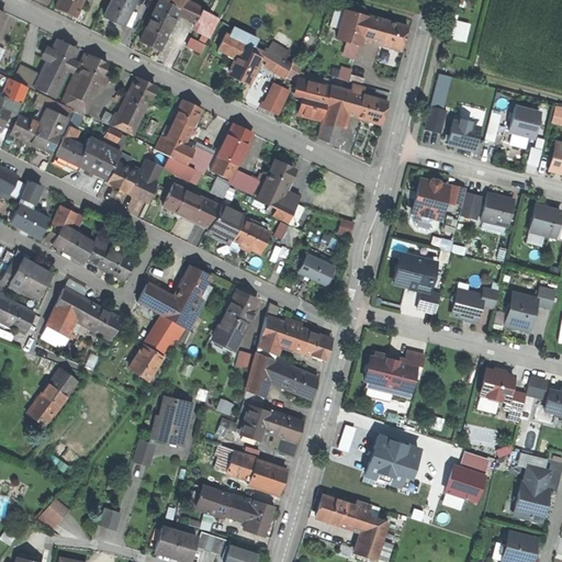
[(57,0),(54,8),(72,17),(80,0),(57,0)]
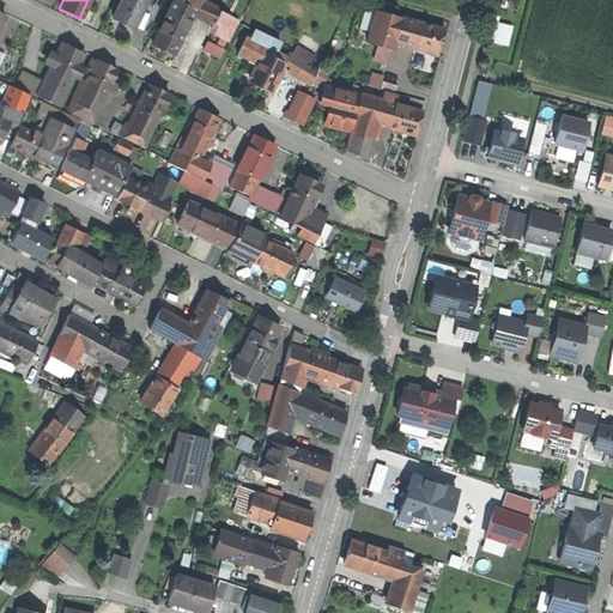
[(144,1),(140,0),(119,0),(110,18),(131,28),(144,1)]
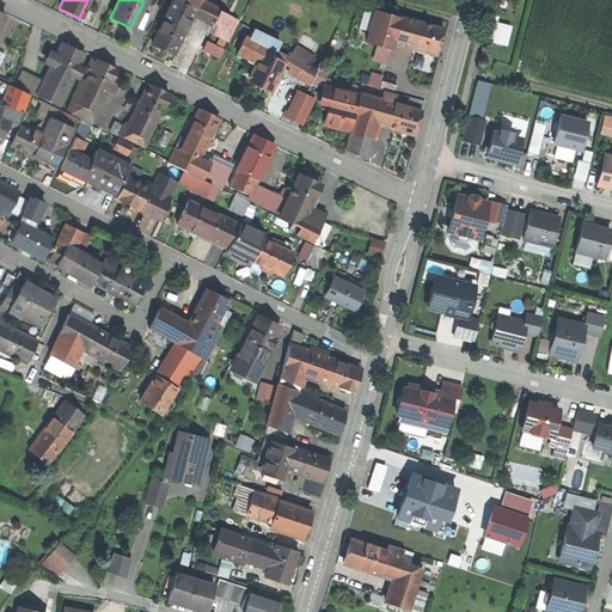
[(173,0),(175,0),(164,20),(184,30),(193,14),(195,8),(177,0),(173,0)]
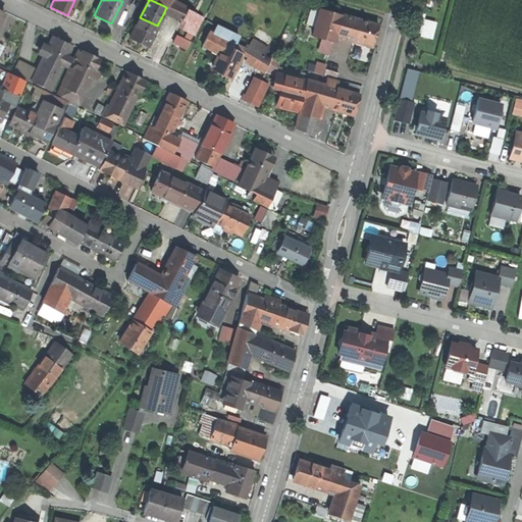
[(170,15),(176,3),(171,0),(147,0),(149,0),(148,0),(151,0),(166,7),(164,12),(170,15)]
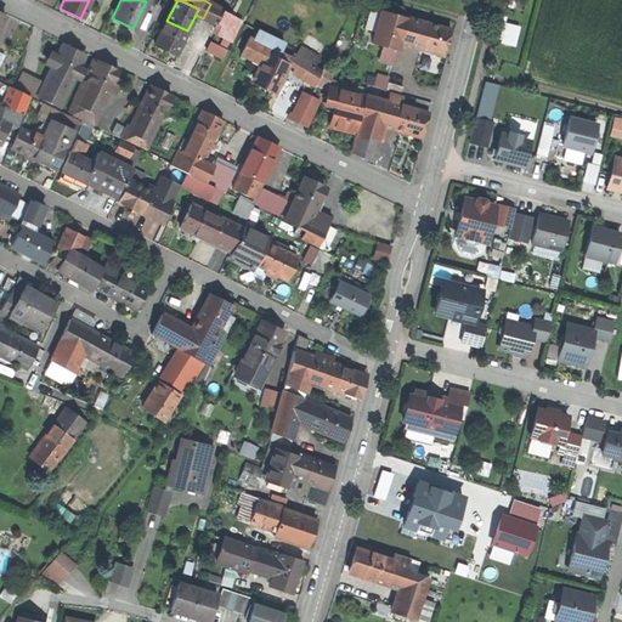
[(246,27),(264,35),(271,22),(298,34),(297,38),(300,40),(298,44),(321,58),(322,56),(329,40),(322,37),(327,28),(307,16),(303,24),(300,23),(298,27),(288,22),(292,13),(264,0),(260,9),(255,6),(246,27)]
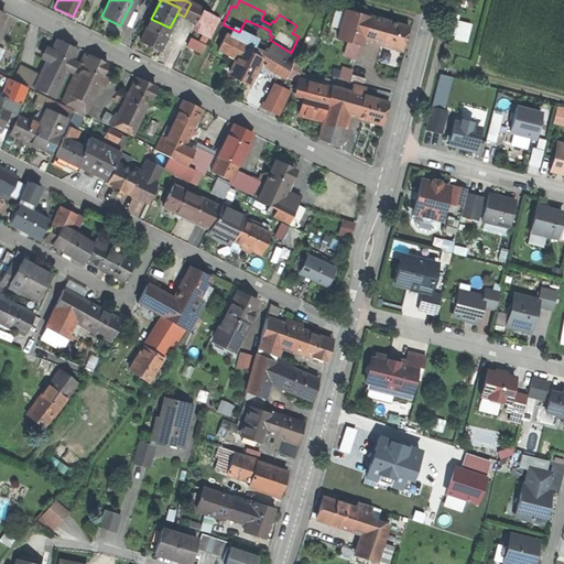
[(468,1),(466,9),(475,10),(477,2),(468,1)]
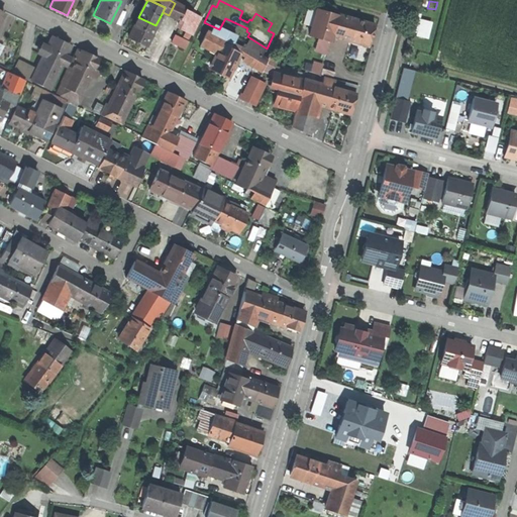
[(180,20),(185,9),(175,3),(169,15),(180,20)]
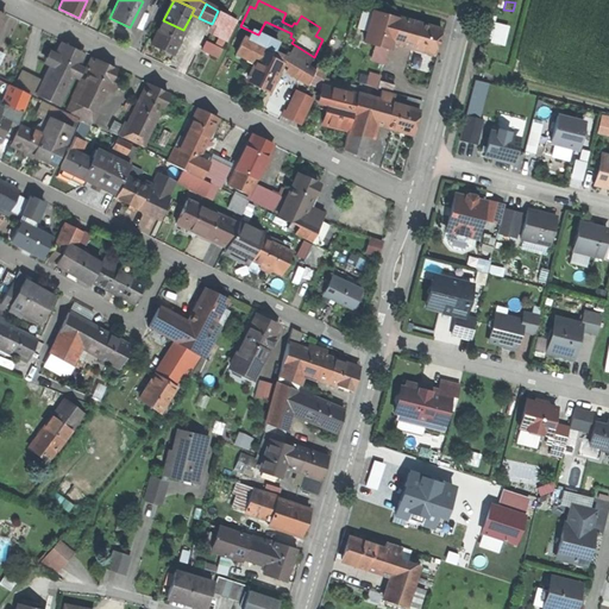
[(372,10),(364,39),(390,46),(391,39),(397,17),(372,10)]
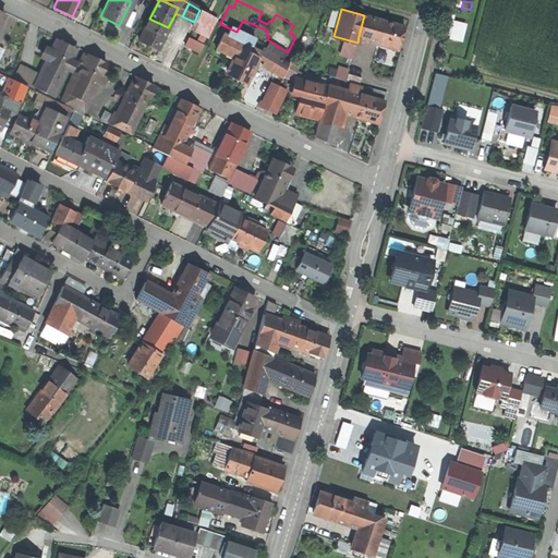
[(209,15),(199,10),(194,22),(196,23),(193,31),(205,36),(208,28),(204,26),(209,15)]
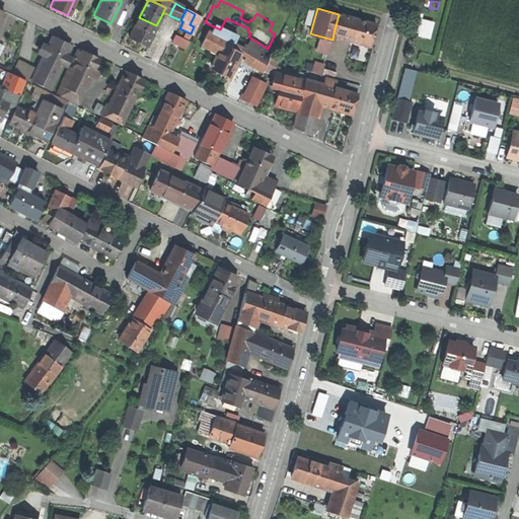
[(339,14),(334,33),(352,39),(357,18),(339,14)]
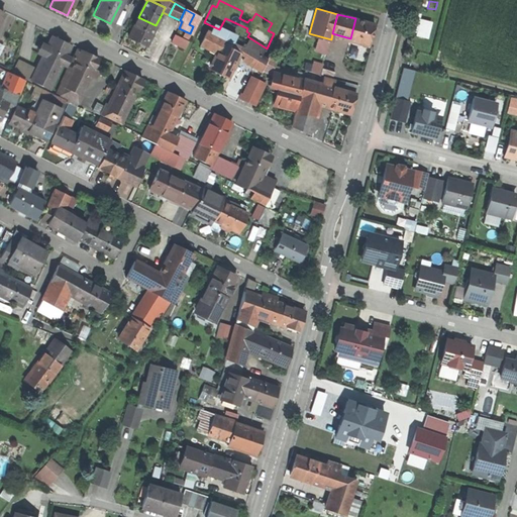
[(156,25),(138,17),(128,38),(145,46),(156,25)]
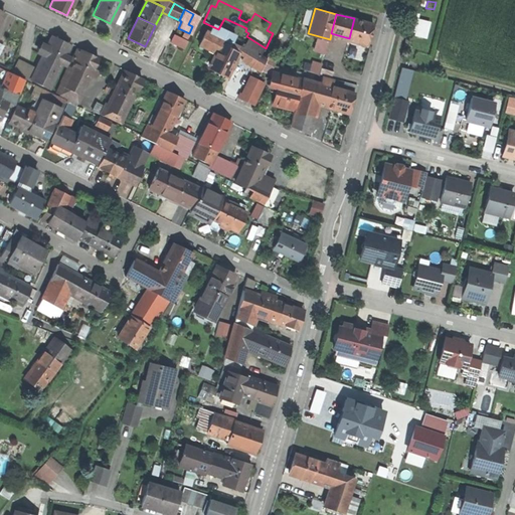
[(416,34),(427,36),(432,20),(419,17),(416,34)]
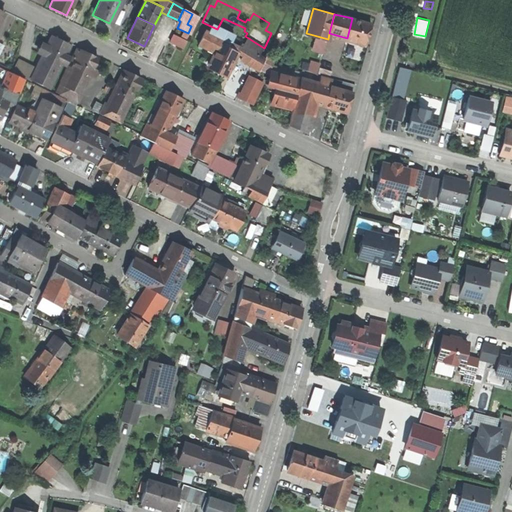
[(369,23),(352,18),(347,38),(364,43),(369,23)]
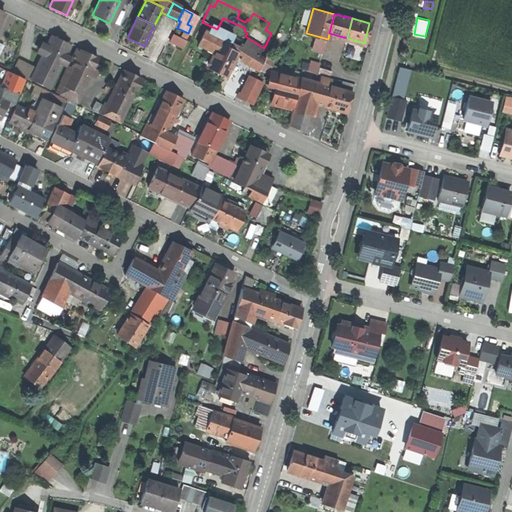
[(216,49),(208,67),(226,76),(237,53),(239,48),(228,43),(226,48),(220,45),(222,40),(205,31),(198,45),(207,50),(209,45),(216,49)]
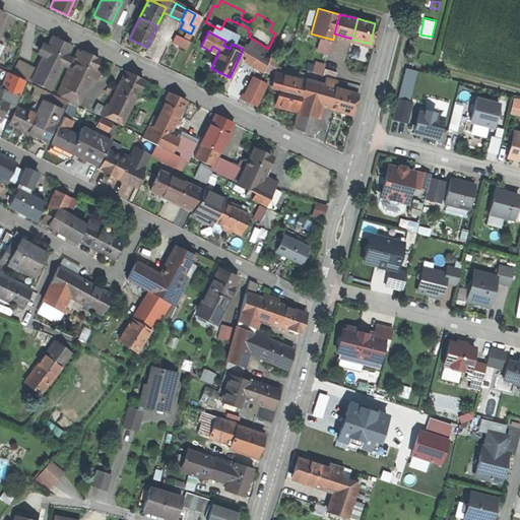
[(70,46),(48,36),(40,54),(61,64),(66,66),(70,58),(65,56),(70,46)]
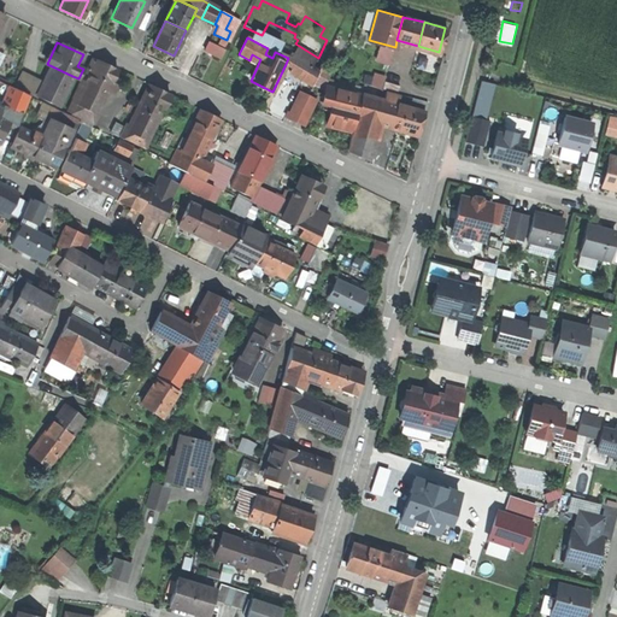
[(225,50),(209,42),(204,52),(221,59),(225,50)]
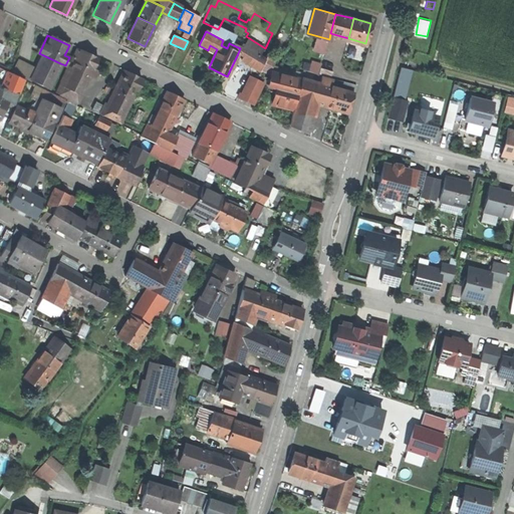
[(312,49),(324,52),(328,41),(316,37),(312,49)]
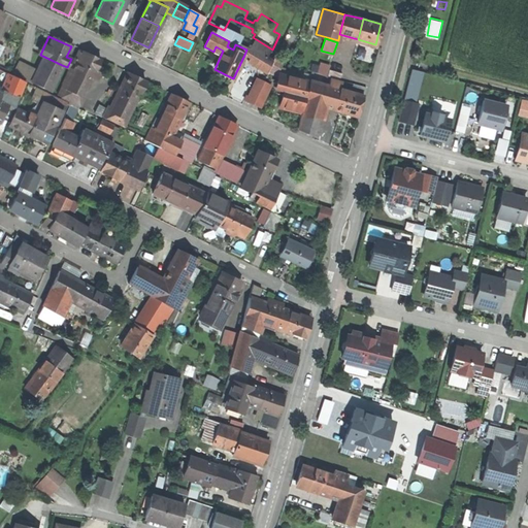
[(255,50),(249,46),(246,50),(244,55),(251,58),(255,50)]
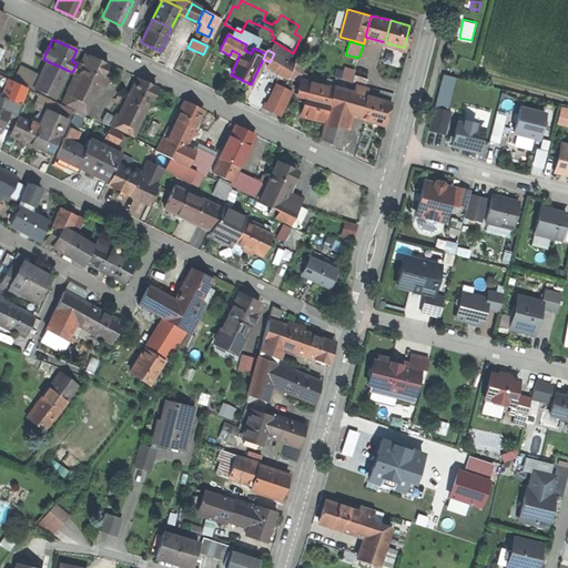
[(282,58),(274,53),(270,62),(266,67),(274,71),(282,58)]
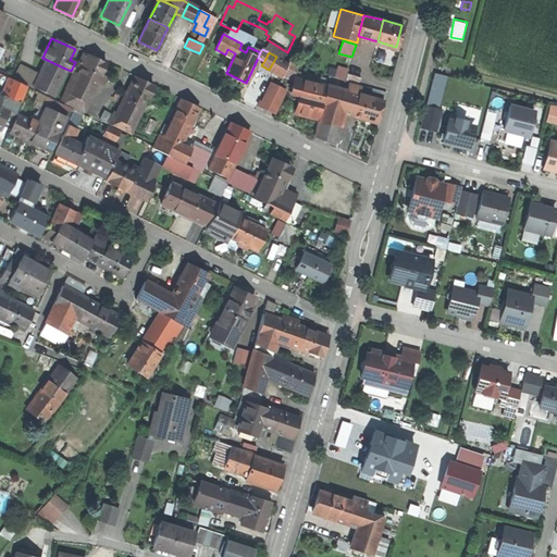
[(77,71),(76,73),(97,83),(107,63),(88,54),(88,56),(83,53),(76,65),(81,67),(79,70),(76,69),(75,71),(77,71)]
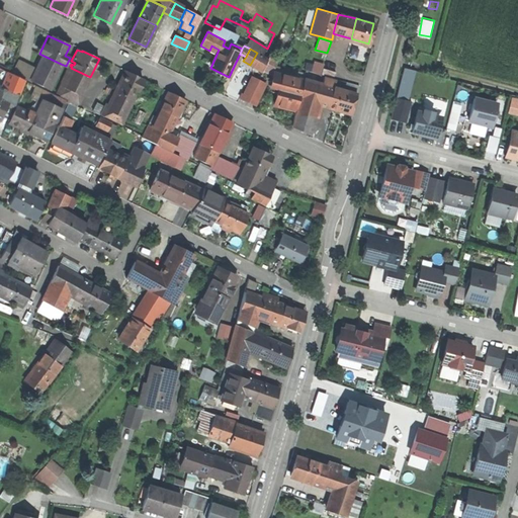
[(268,59),(257,53),(250,65),(262,72),(264,67),(268,59)]
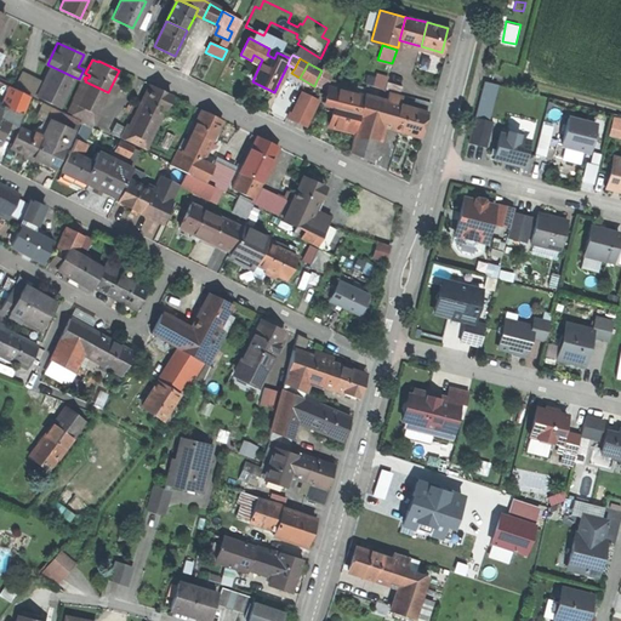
[(73,77),(47,64),(40,80),(33,96),(43,101),(58,108),(73,77)]
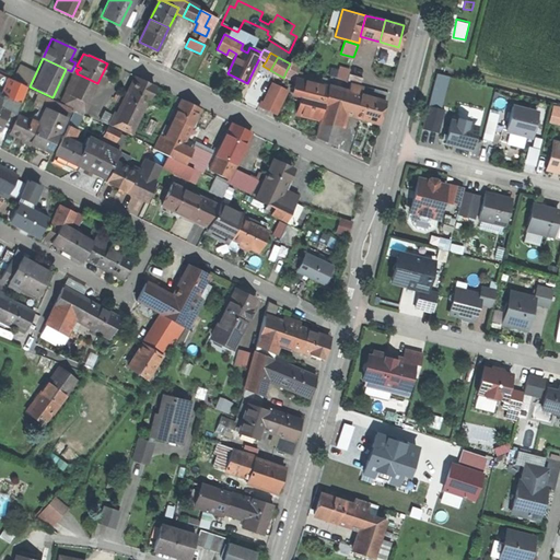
[(30,86),(36,72),(20,63),(13,79),(30,86)]
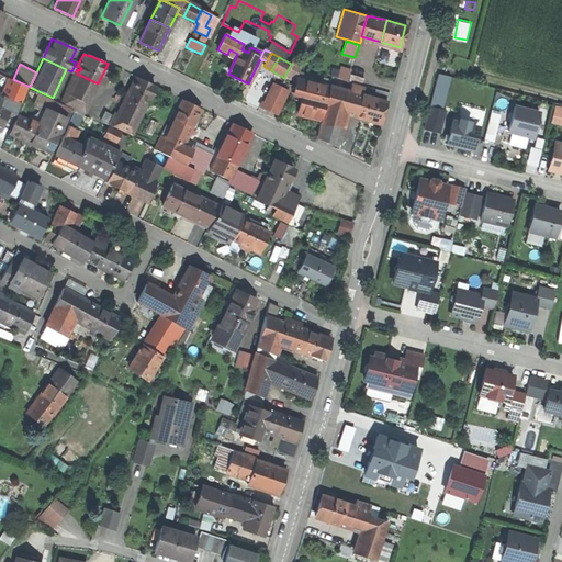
[(291,64),(287,72),(302,81),(314,85),(328,88),(328,87),(330,80),(302,72),(291,64)]
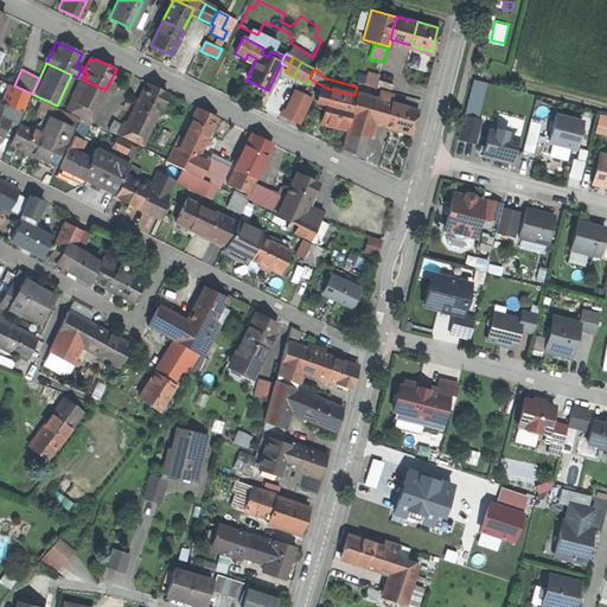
[(370,69),(365,84),(376,88),(378,80),(381,71),(370,69)]
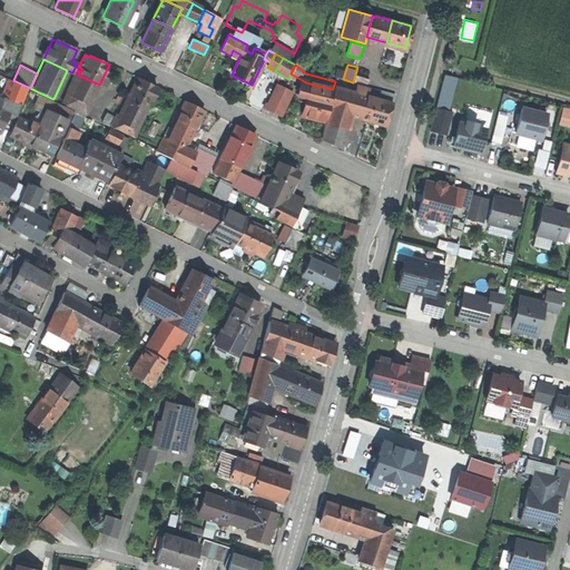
[(99,85),(78,75),(75,74),(67,90),(68,90),(61,104),(72,108),(85,114),(99,85)]
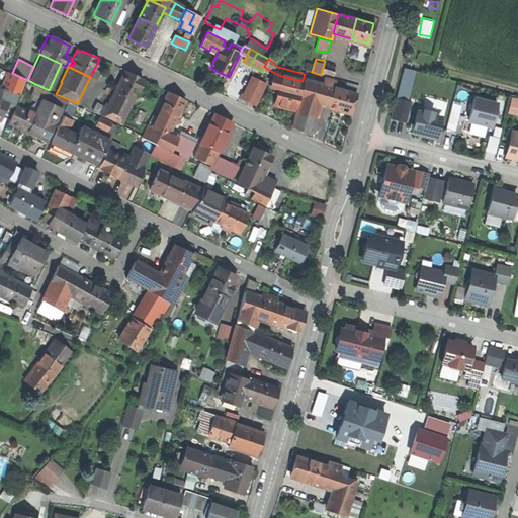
[(321,75),(331,77),(333,71),(323,68),(321,75)]
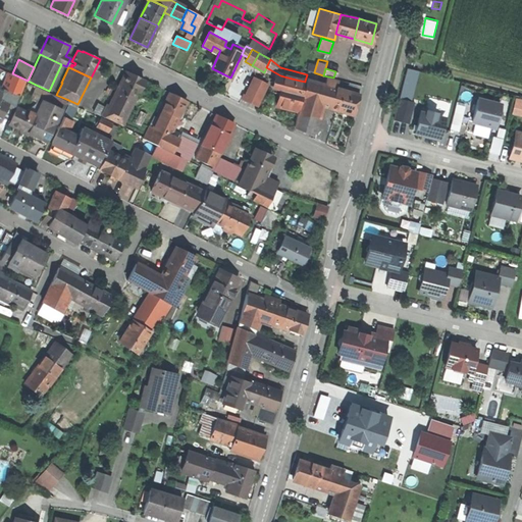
[(0,74),(7,79),(9,74),(0,69),(0,74)]
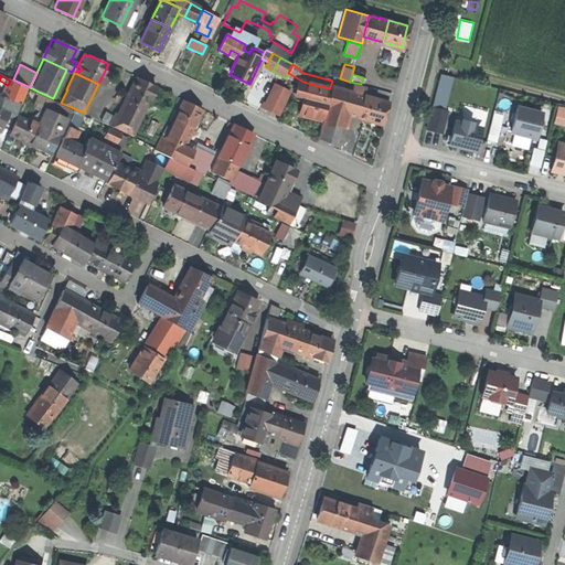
[(330,87),(341,89),(363,96),(365,87),(349,83),(333,76),(332,81),(330,87)]
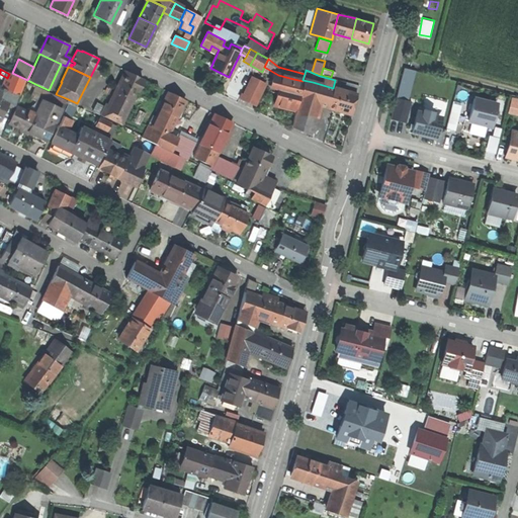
[(116,87),(110,100),(128,108),(142,80),(124,72),(118,83),(115,81),(113,85),(116,87)]
